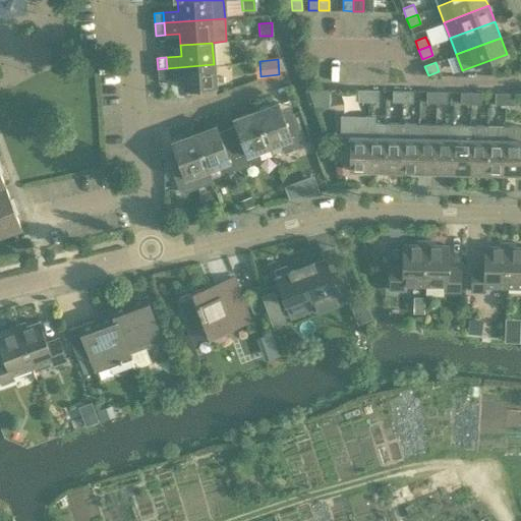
[(215,88),(214,64),(167,68),(167,79),(182,78),(183,90),(215,88)]
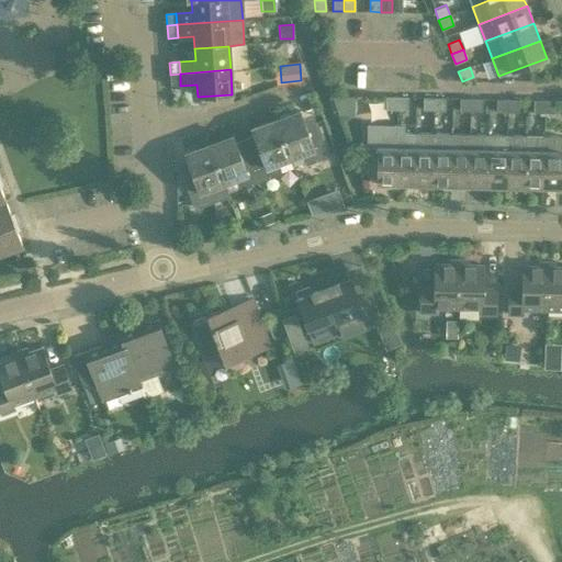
[(180,74),(170,75),(170,87),(180,86),(180,74)]
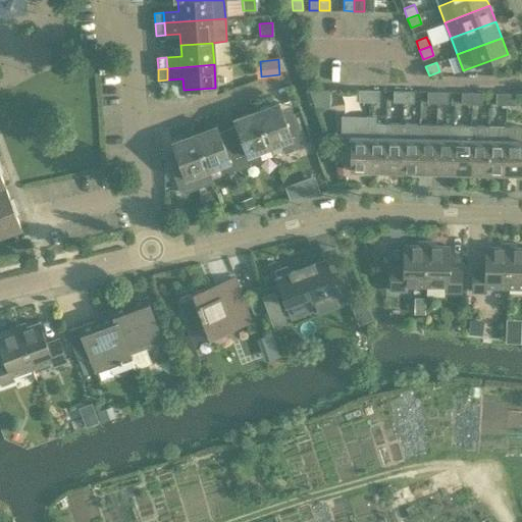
[(328,89),(309,89),(315,106),(328,106),(328,89)]
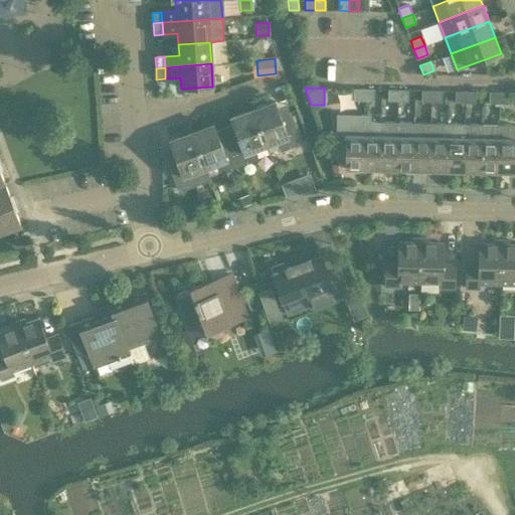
[(364,101),(364,90),(354,89),(354,100),(364,101)]
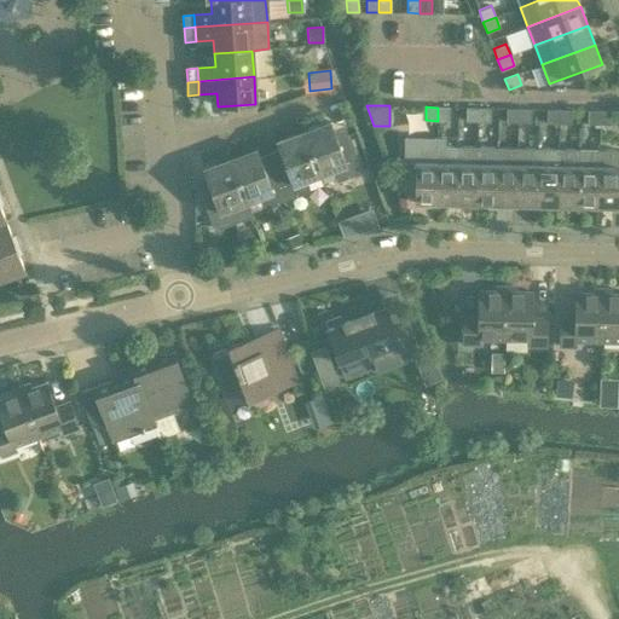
[(450,108),(438,108),(438,121),(449,121),(450,108)]
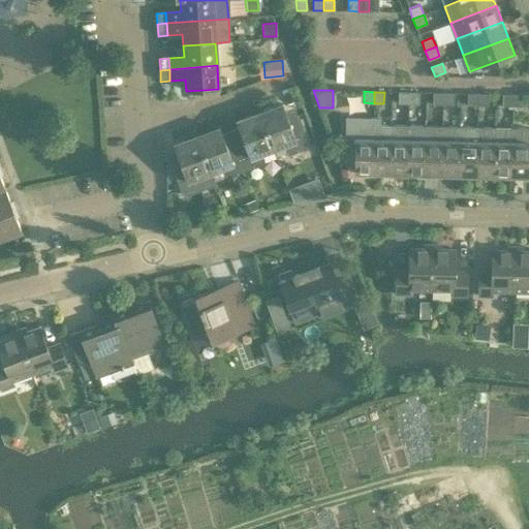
[(399,103),(408,103),(409,92),(399,92),(399,103)]
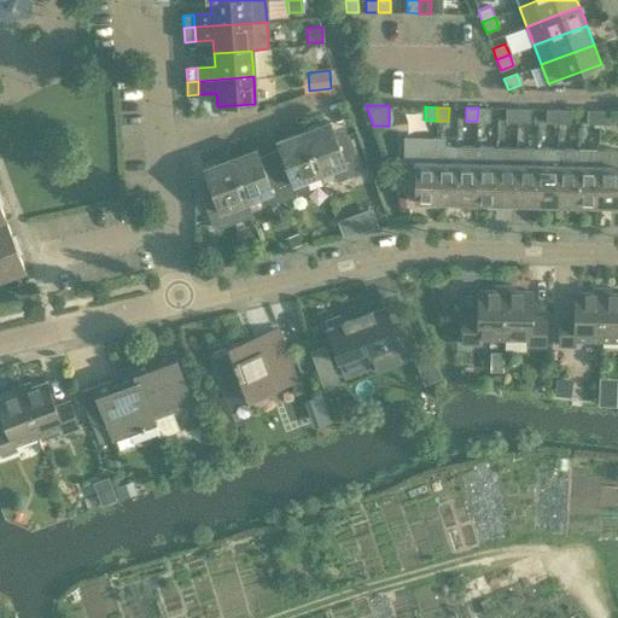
[(478,108),(477,121),(489,122),(489,109),(478,108)]
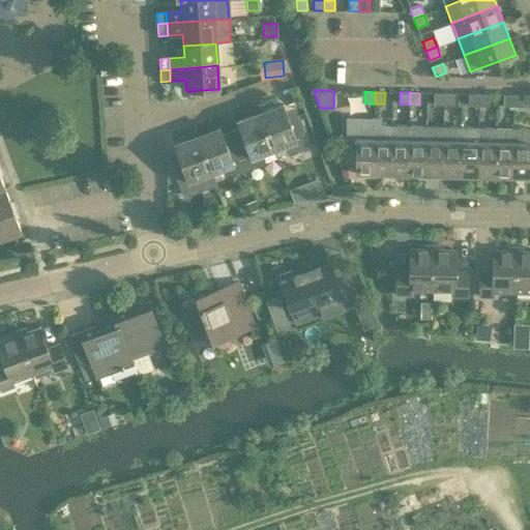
[(444,105),(444,93),(434,93),(434,105),(444,105)]
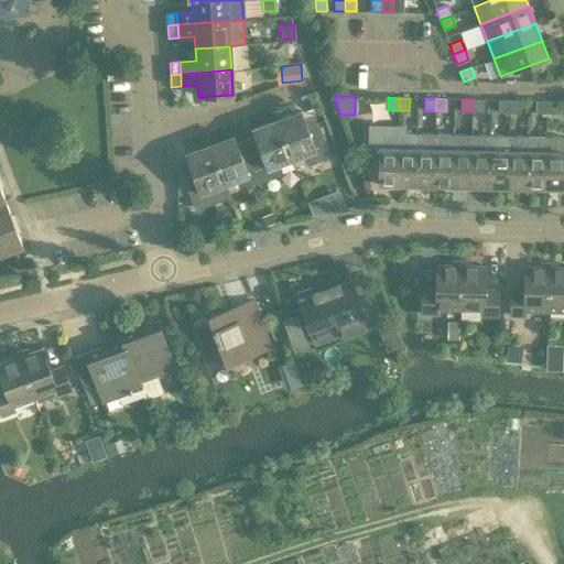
[(483,99),(473,99),(473,111),(483,111),(483,99)]
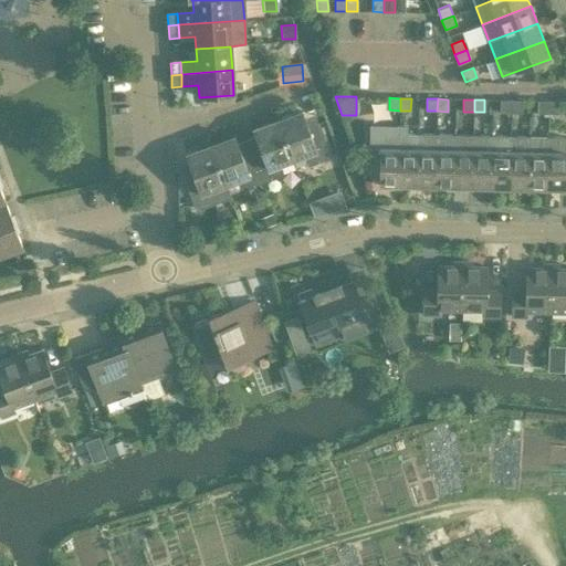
[(500,112),(511,113),(511,101),(501,100),(500,112)]
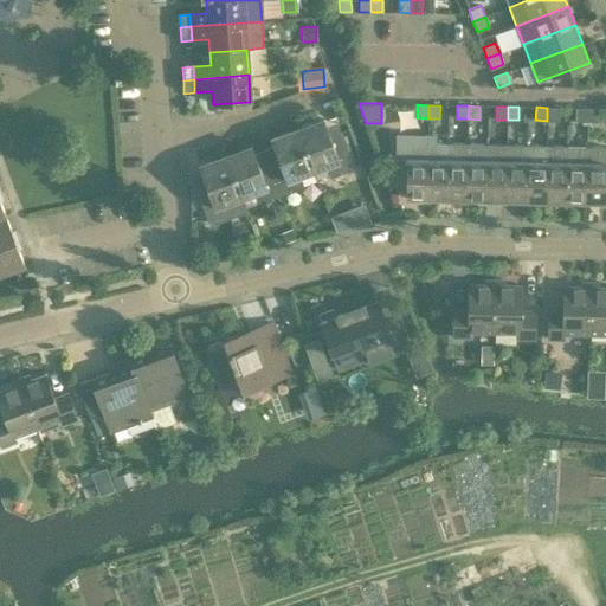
[(547,108),(547,121),(559,121),(559,108),(547,108)]
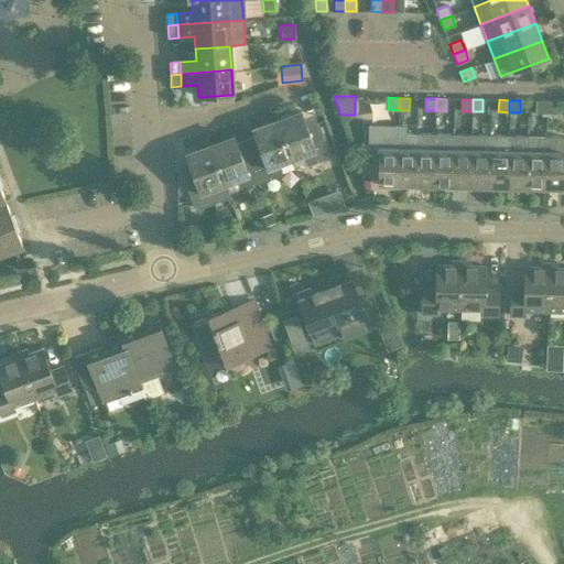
[(535,112),(546,112),(546,100),(537,100),(535,112)]
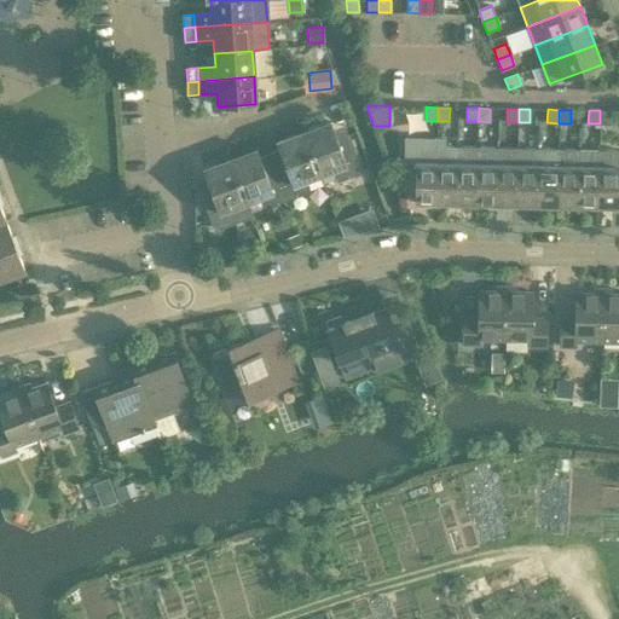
[(600,110),(600,123),(611,123),(612,111),(600,110)]
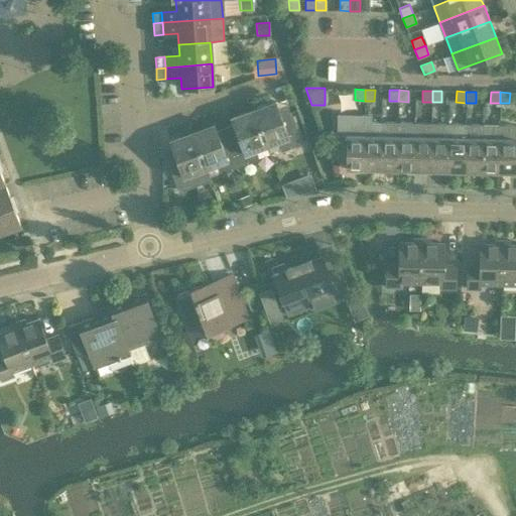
[(273,102),(251,111),(264,145),(277,141),(280,151),(299,144),(288,113),(279,116),(273,102)]
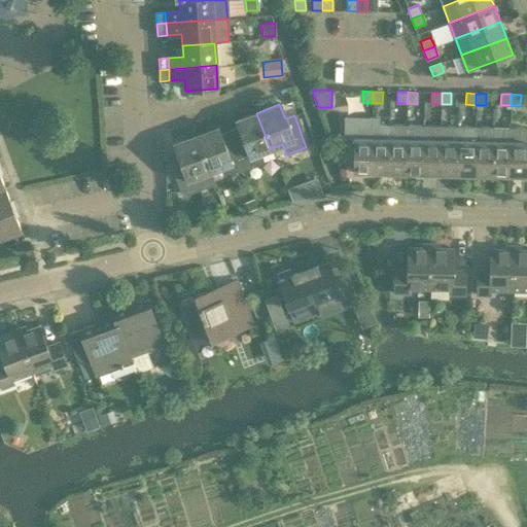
[(270,148),(256,113),(236,120),(241,136),(232,139),(243,171),(261,164),(257,153),(270,148)]
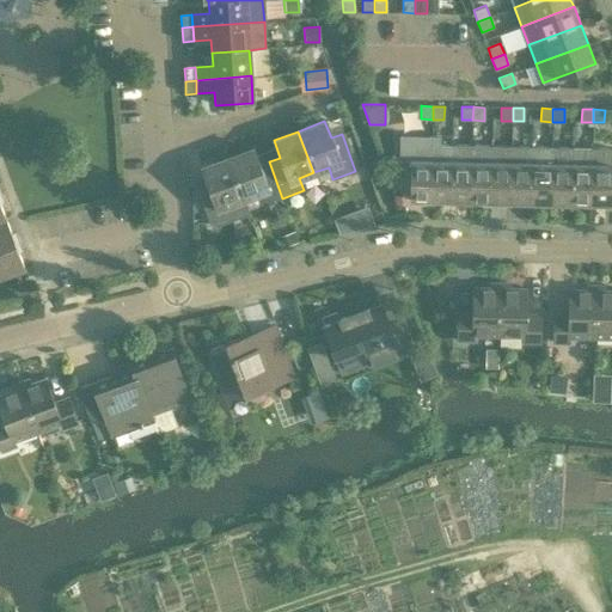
[(430,200),(432,136),(401,135),(399,159),(411,159),(410,200),(430,200)]
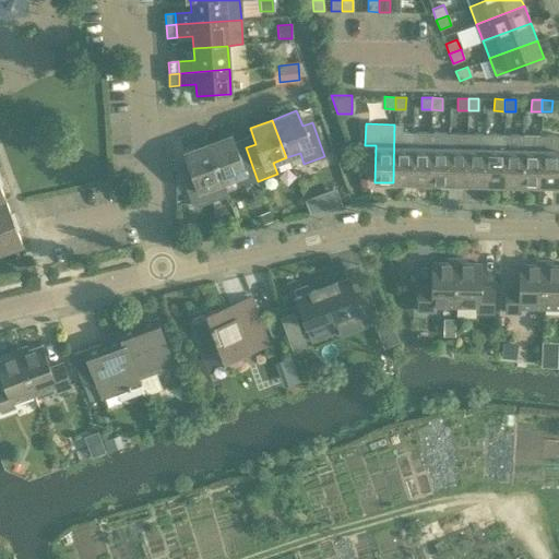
[(412,183),(413,132),(403,132),(403,125),(394,125),(393,182),(412,183)]
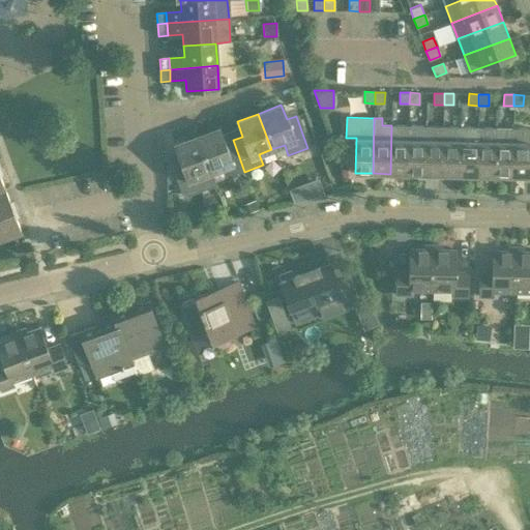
[(408,174),(409,121),(408,121),(408,125),(391,125),(390,174),(408,174)]
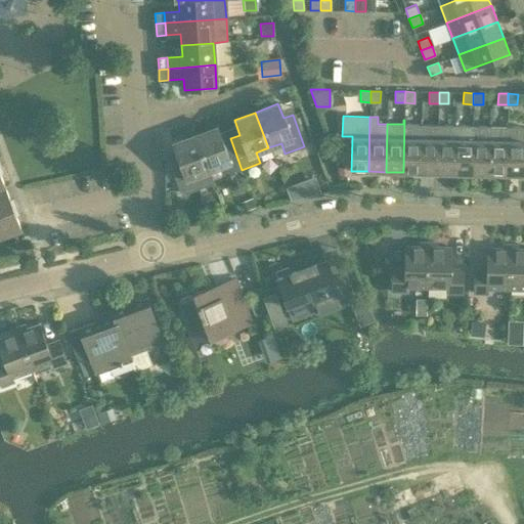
[(421,172),(422,125),(410,125),(410,120),(404,120),(403,172),(421,172)]
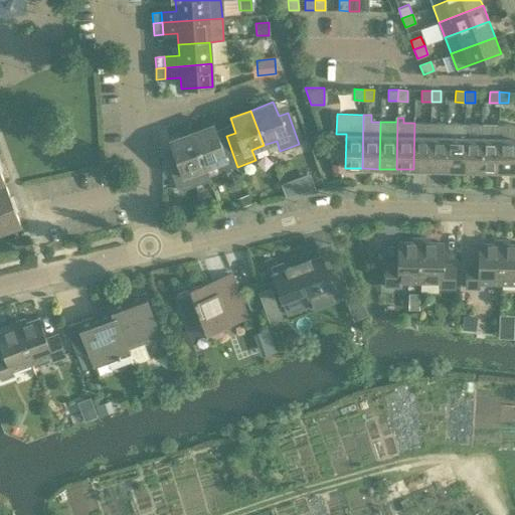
[(413,169),(430,170),(431,123),(414,123),(413,169)]
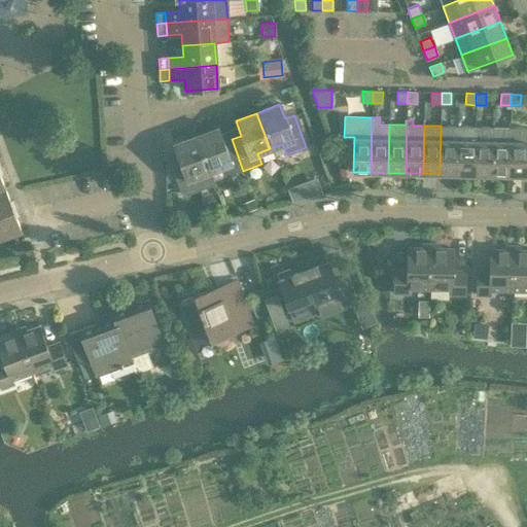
[(457,174),(458,127),(441,126),(440,174),(457,174)]
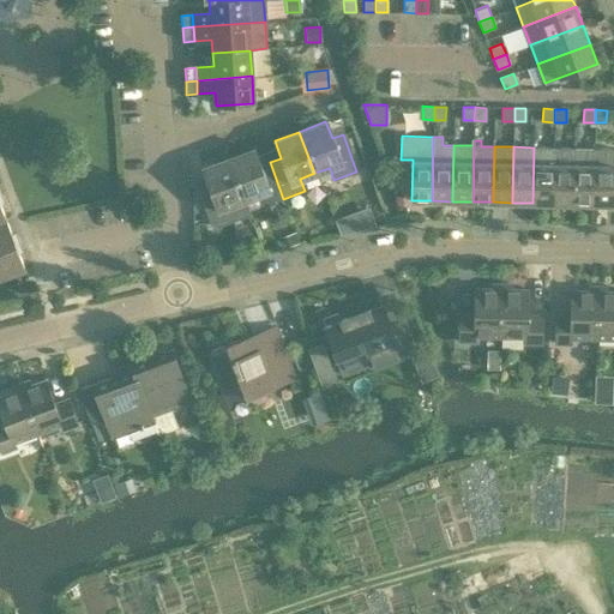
[(533,203),(553,203),(554,148),(534,148),(533,203)]
